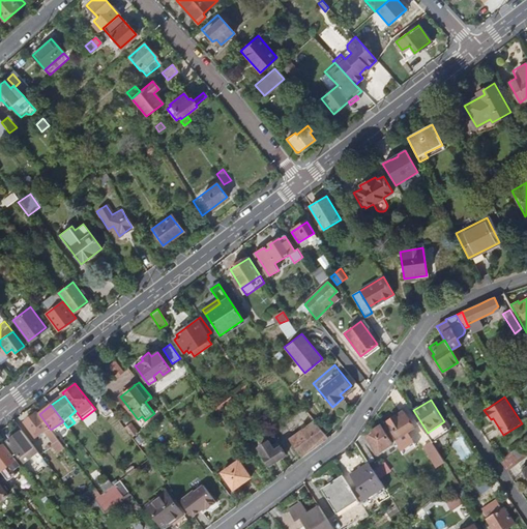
[(25,422),(36,438),(45,431),(54,443),(52,444),(58,452),(64,448),(51,430),(39,414),(37,412),(25,422)]
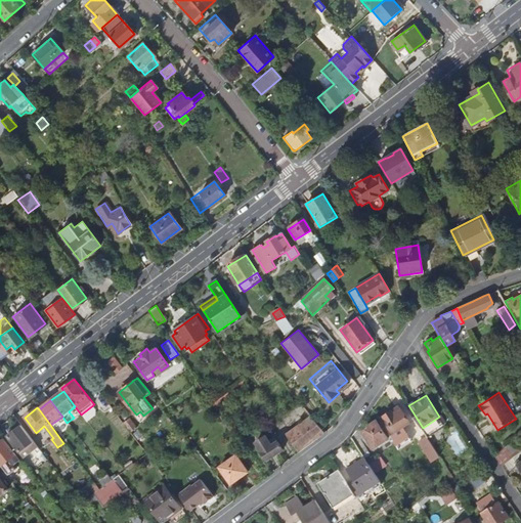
[(379,421),(383,428),(388,425),(393,434),(392,435),(396,441),(406,435),(402,428),(409,424),(400,409),(393,413),(391,410),(383,417),(383,418),(379,421)]
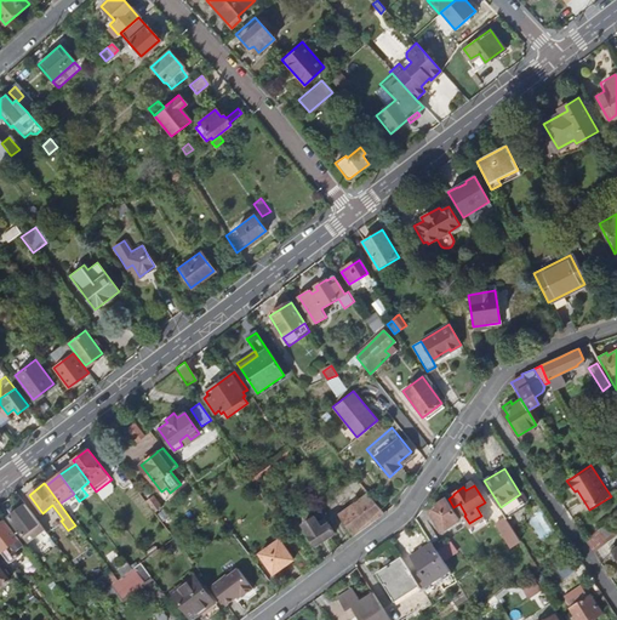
[(166,488),(161,491),(169,501),(172,498),(169,494),(170,493),(166,488)]
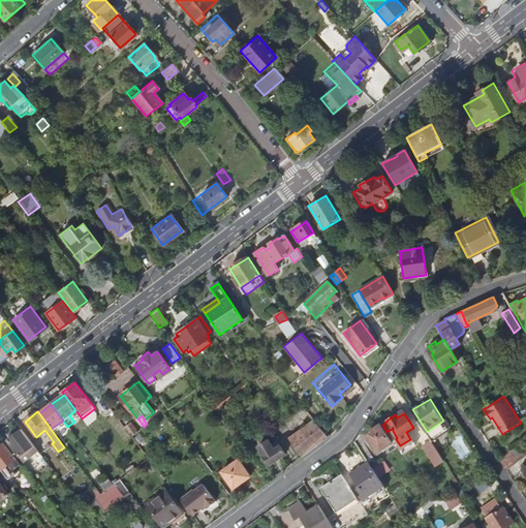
[(287,438),(301,456),(311,447),(327,436),(312,418),(287,438)]
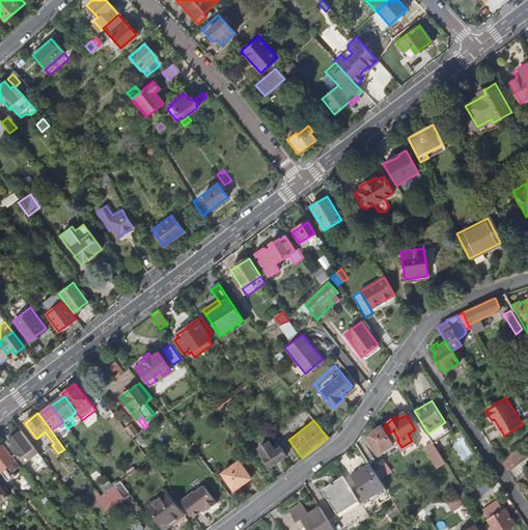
[(124,428),(132,437),(138,433),(131,423),(124,428)]
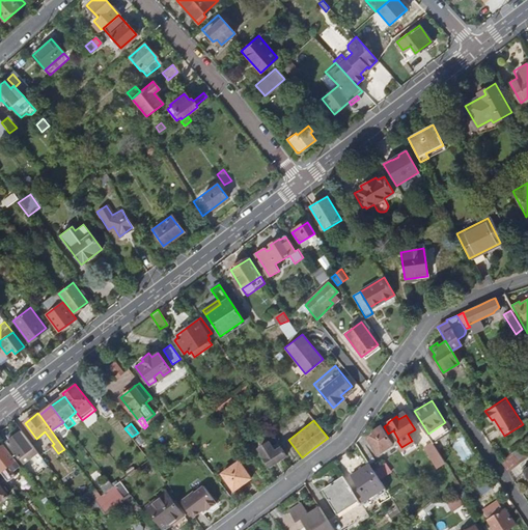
[(367,439),(378,454),(392,445),(381,426),(372,433),(373,436),(367,439)]
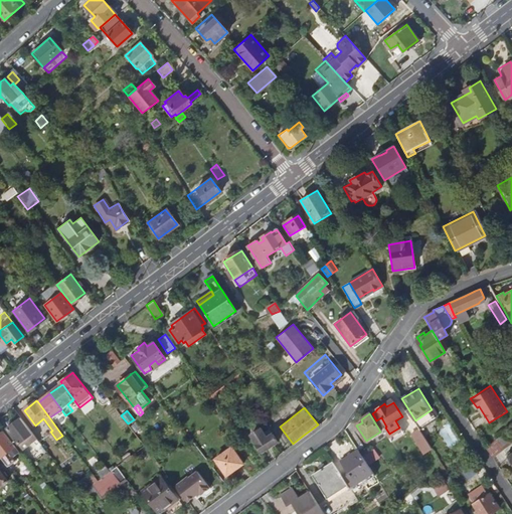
[(7,429),(22,450),(37,439),(21,417),(7,429)]
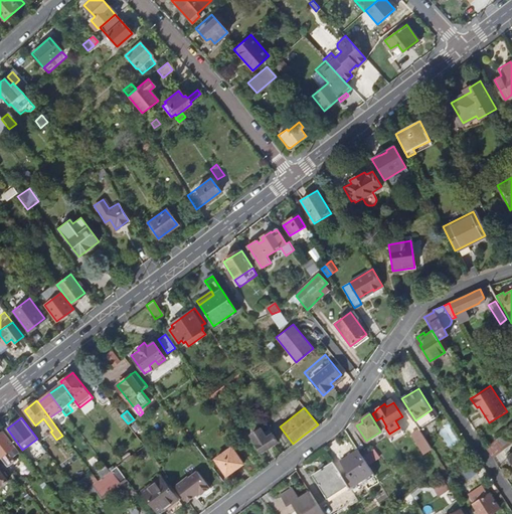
[(417,431),(410,436),(422,455),(431,450),(417,431)]
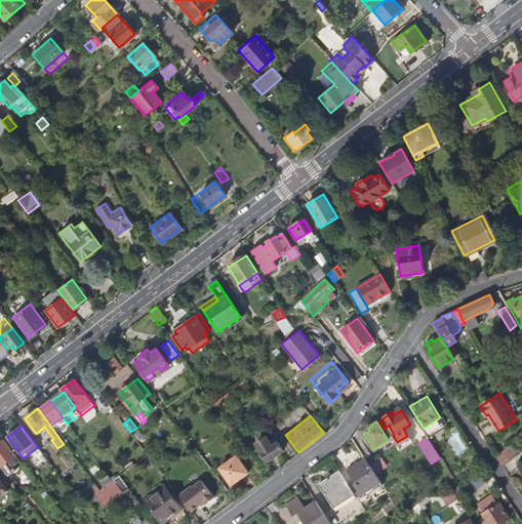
[(495,455),(502,466),(521,447),(514,439),(495,455)]
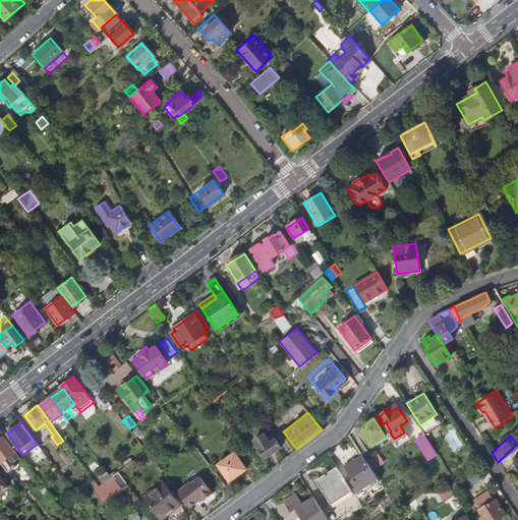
[(0,461),(2,464),(5,468),(13,462),(18,458),(3,437),(0,440),(0,461)]
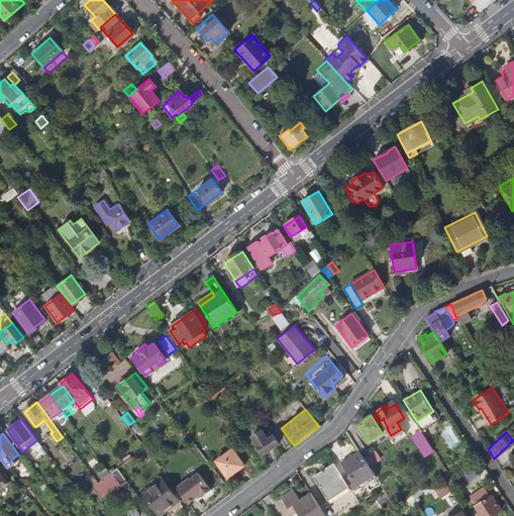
[(252,439),(263,454),(278,444),(272,436),(266,440),(261,433),(252,439)]
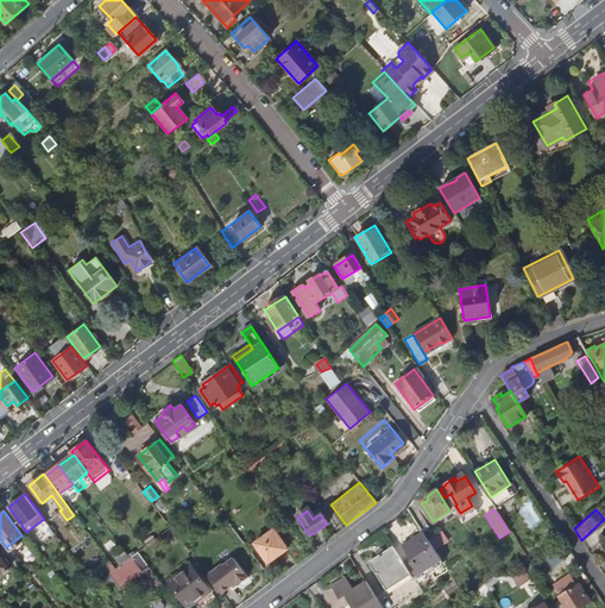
[(43,530),(56,546),(61,541),(49,525),(43,530)]
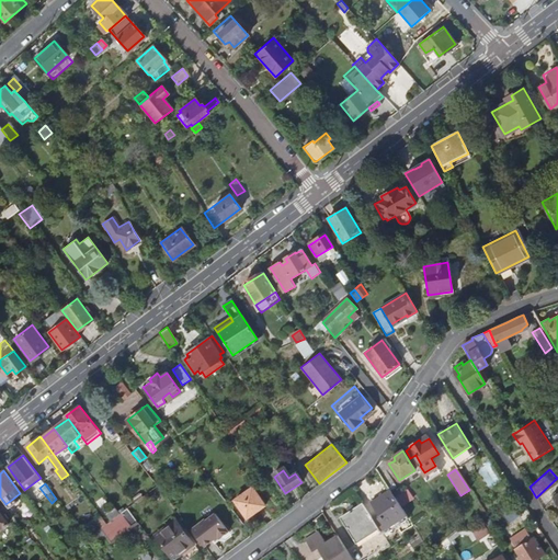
[(232,501),(247,518),(263,505),(250,487),(232,501)]
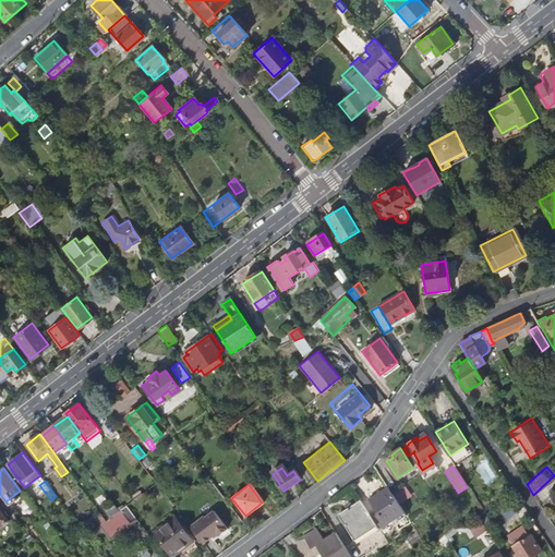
[(369,501),(376,513),(370,518),(374,524),(378,531),(403,515),(387,489),(369,501)]
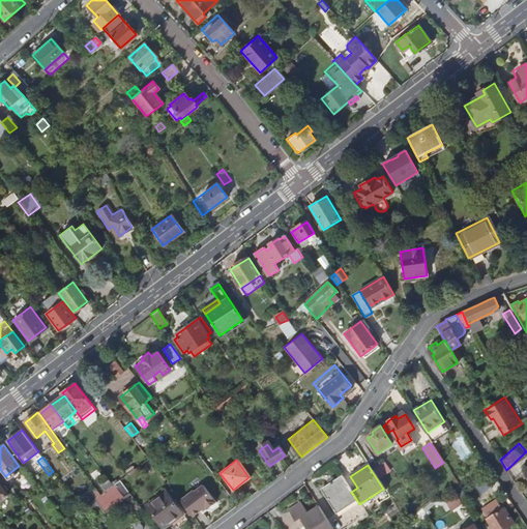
[(132,466),(122,472),(125,476),(135,469),(132,466)]
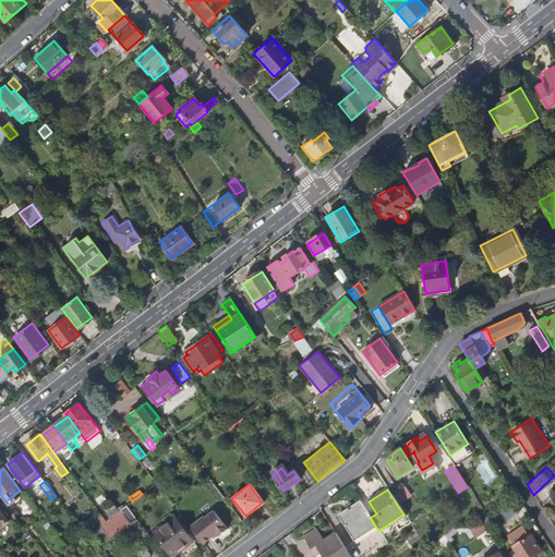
[(336,515),(351,540),(374,524),(370,518),(358,500),(336,515)]
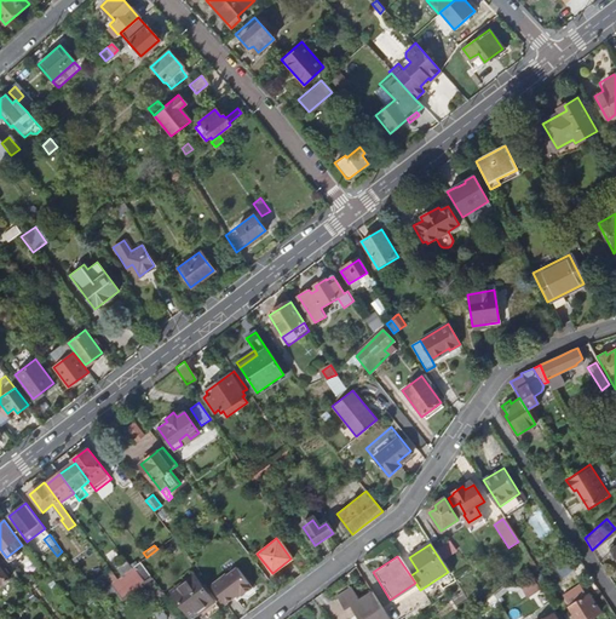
[(120,562),(127,572),(131,568),(125,560),(120,562)]
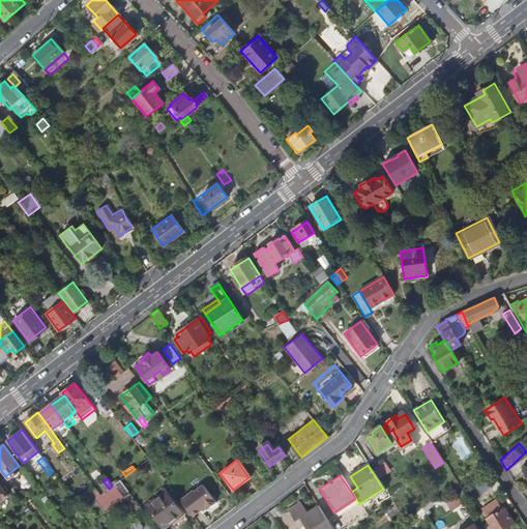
[(118,478),(114,482),(122,493),(126,490),(118,478)]
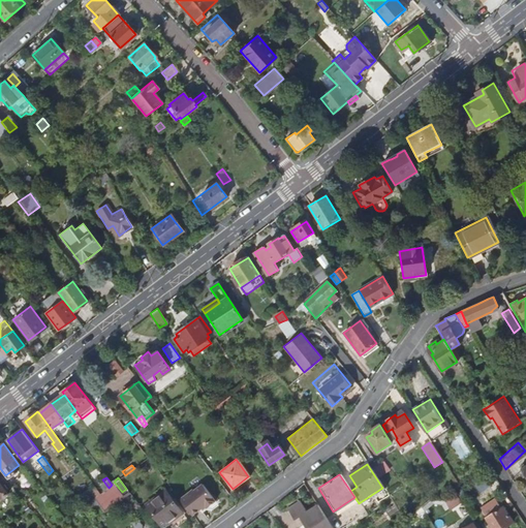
[(0,501),(9,495),(6,491),(8,490),(4,484),(5,483),(3,479),(0,482),(0,501)]
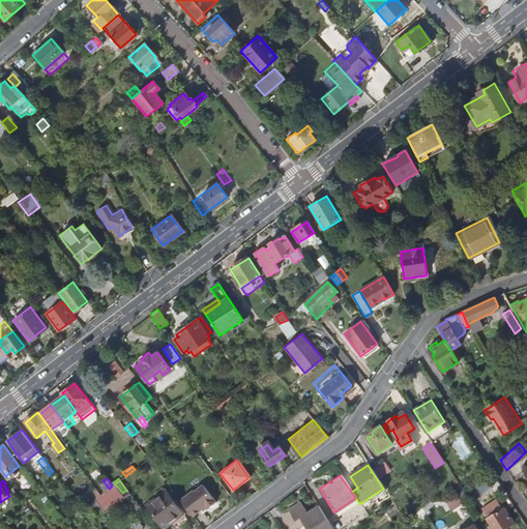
[(193,517),(205,506),(209,506),(215,502),(203,485),(194,492),(193,491),(180,500),(193,517)]
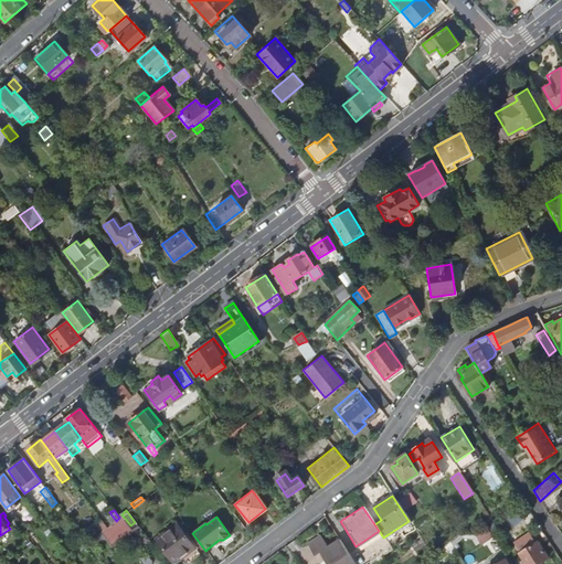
[(101,532),(110,545),(130,531),(120,518),(119,518),(116,521),(106,528),(102,531),(101,532)]
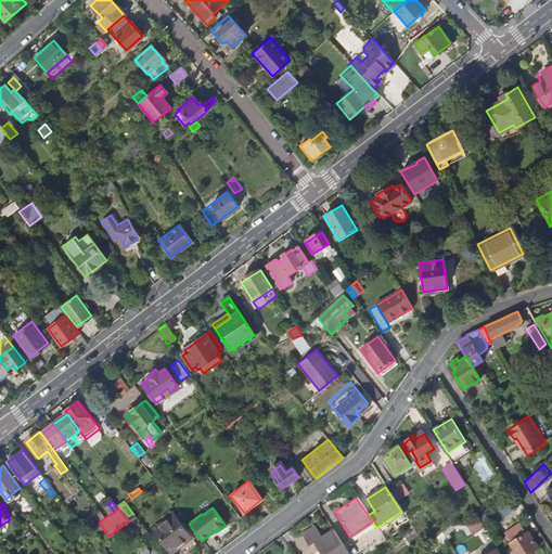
[(94,514),(100,522),(104,518),(99,511),(94,514)]
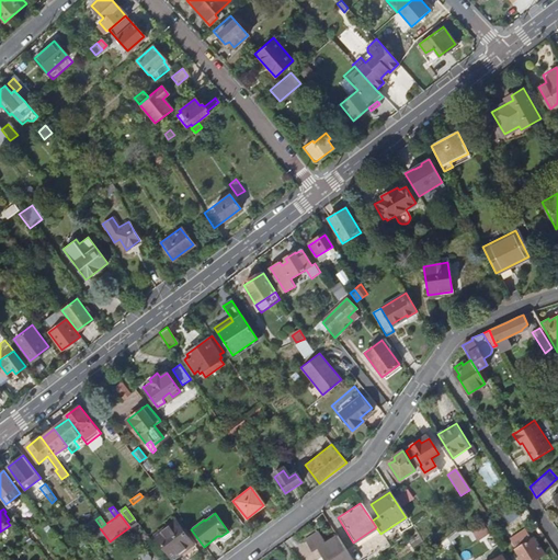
[(174,521),(154,537),(171,559),(181,551),(182,553),(193,545),(174,521)]
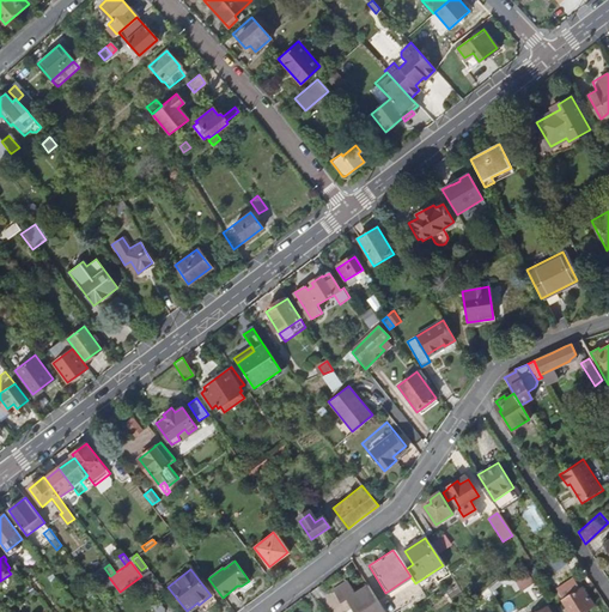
[(527,571),(513,580),(517,585),(530,576),(527,571)]
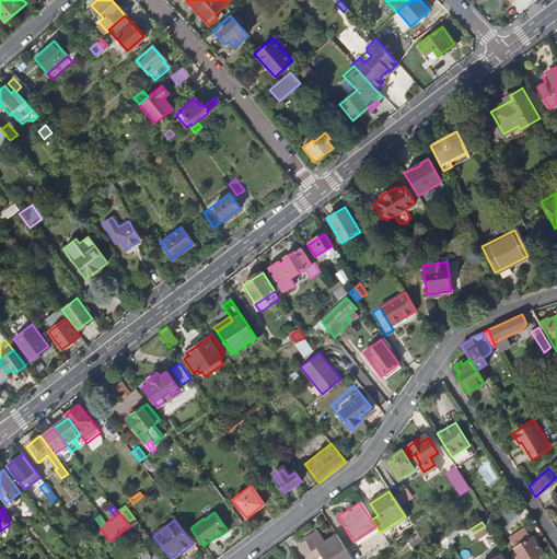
[(316,547),(324,558),(351,558),(352,558),(335,533),(324,542),(315,530),(303,538),(312,551),(316,547)]
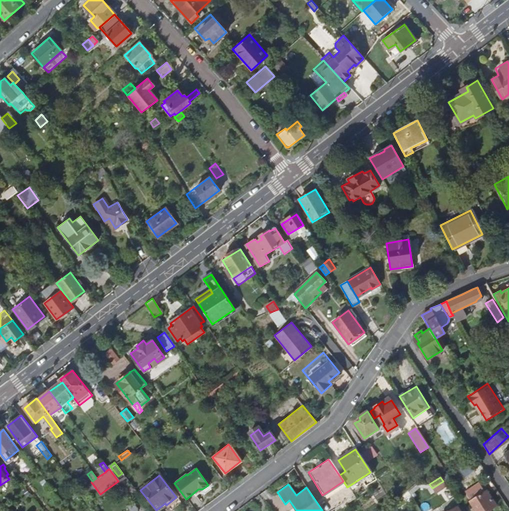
[(466,504),(471,510),(486,510),(496,505),(486,491),(466,504)]
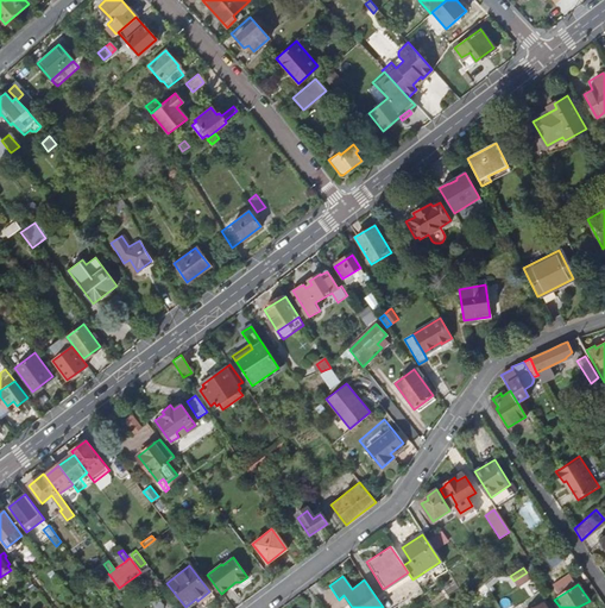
[(514,607),(525,607),(542,597),(537,590),(514,606),(514,607)]
